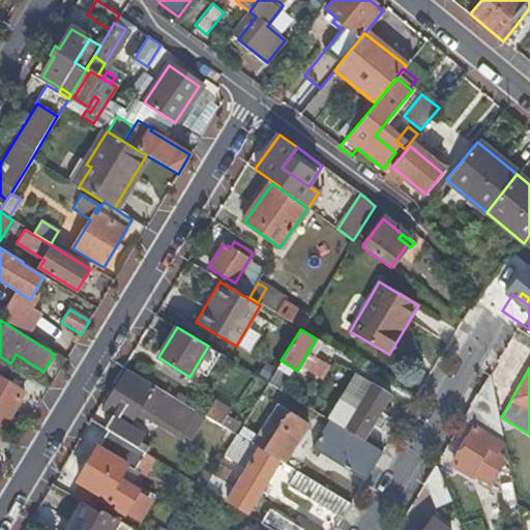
[(112,416),(105,430),(109,432),(145,453),(148,446),(139,441),(143,435),(128,425),(138,410),(177,434),(193,409),(180,402),(174,398),(127,371),(102,410),(112,416)]
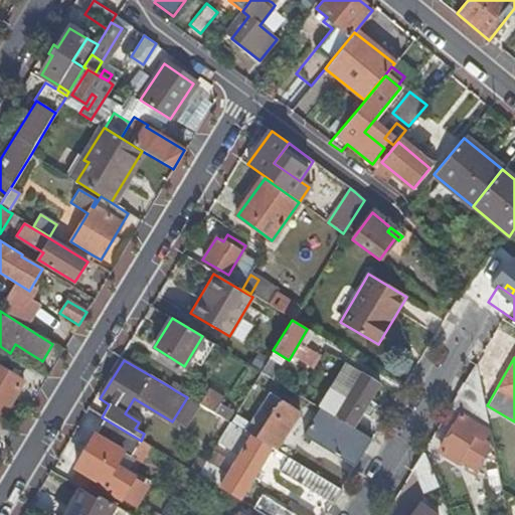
[(345,362),(330,387),(347,398),(363,373),(345,362)]
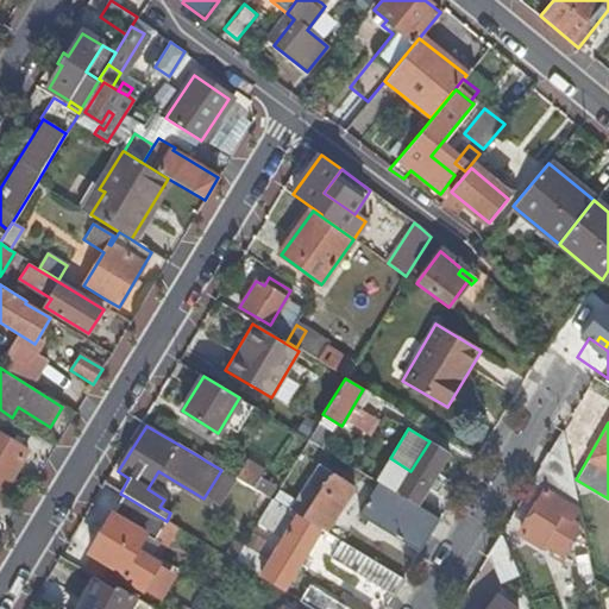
[(571,523),(579,510),(563,428),(531,483),(545,491),(531,514),(534,515),(521,537),(542,548),(548,538),(569,550),(578,534),(558,522),(562,518),(571,523)]
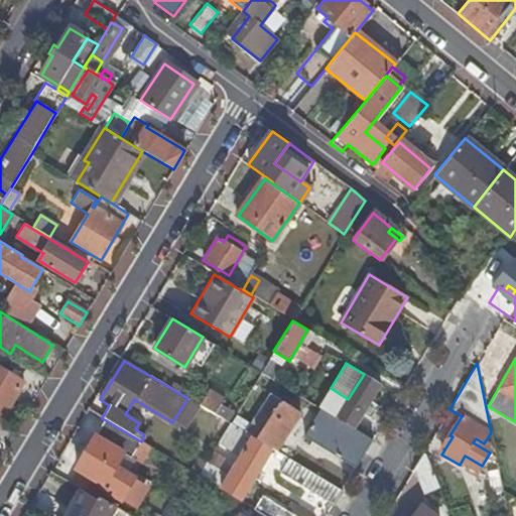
[(0,367),(0,414),(6,418),(26,384),(0,367)]
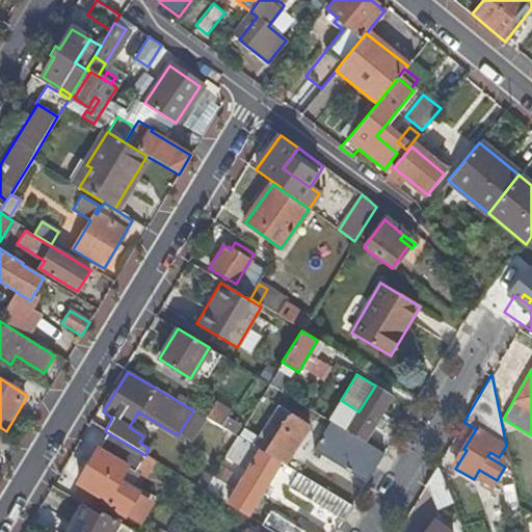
[(341,400),(328,420),(330,421),(365,442),(392,396),(375,386),(358,411),(341,400)]
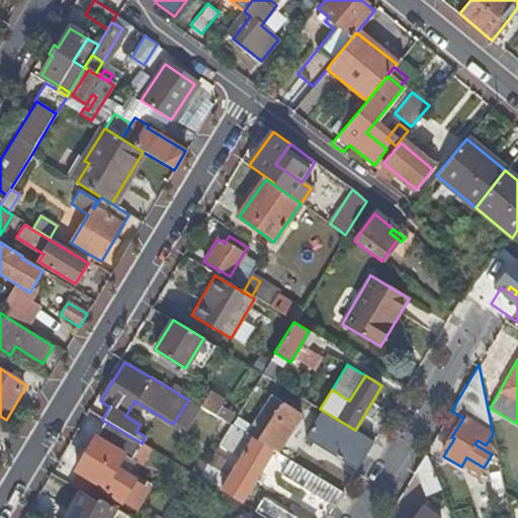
[(173,383),(170,389),(176,393),(180,387),(173,383)]
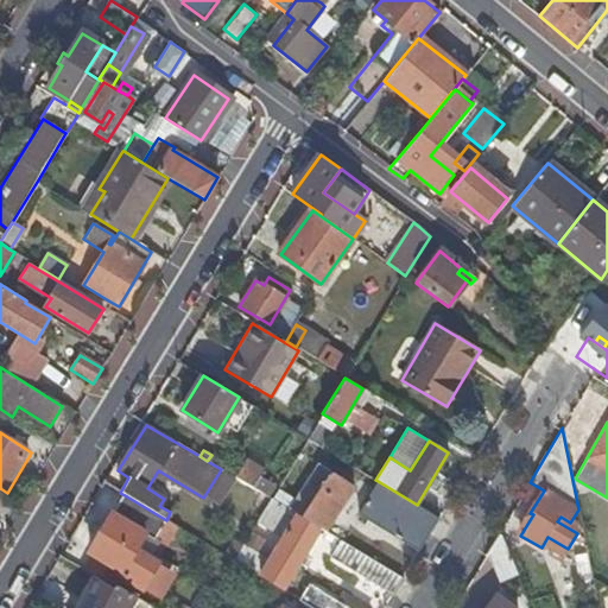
[(244,460),(240,464),(258,476),(261,470),(244,460)]
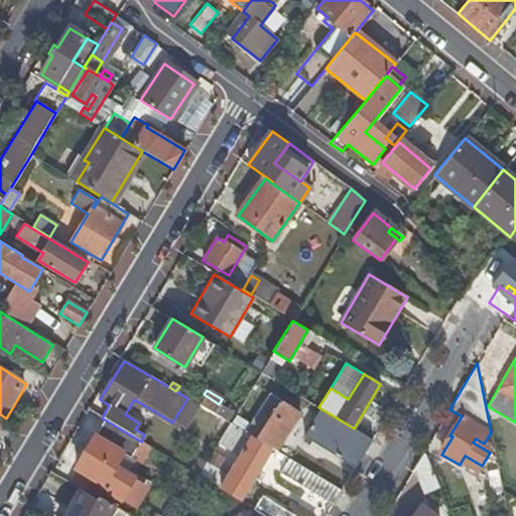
[(250,423),(245,431),(274,449),(300,411),(270,392),(250,423)]
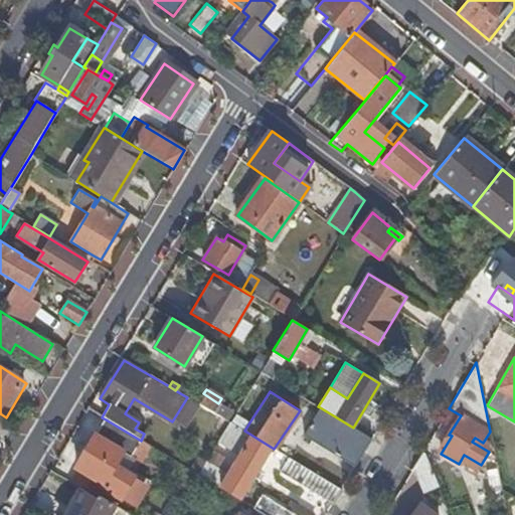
[(227,408),(218,403),(203,393),(198,403),(222,418),(227,408)]
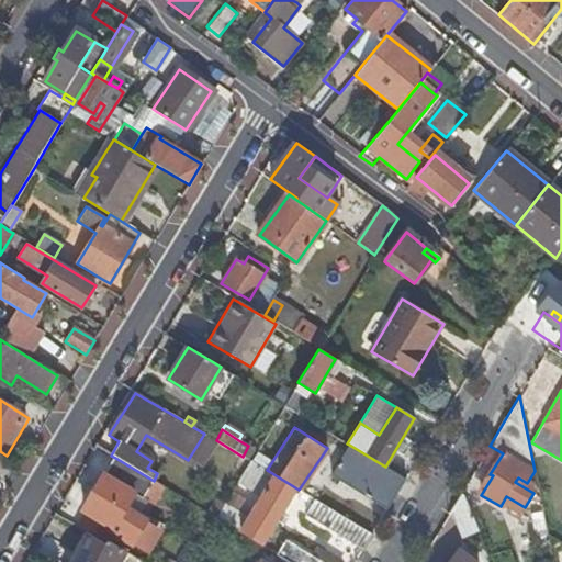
[(332,474),(386,509),(405,479),(385,467),(349,445),(332,474)]
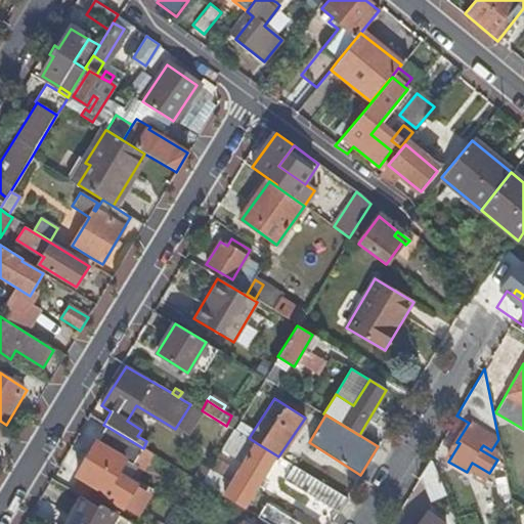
[(254,430),(238,421),(233,430),(243,435),(249,438),(254,430)]
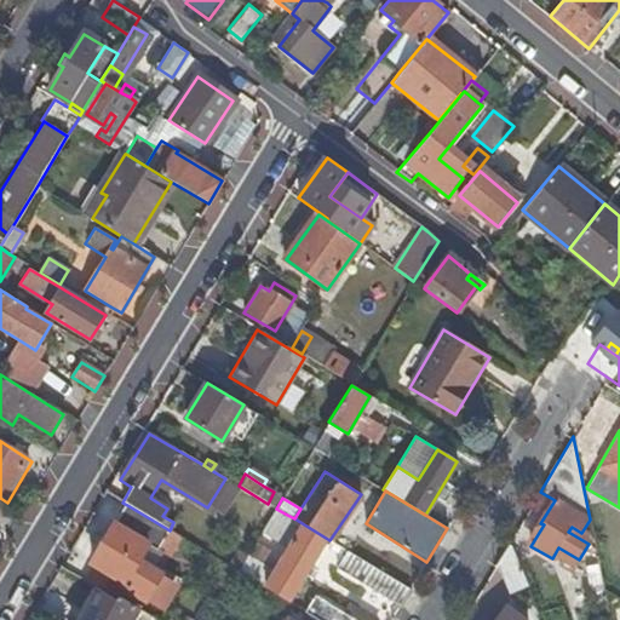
[(158,551),(170,530),(127,505),(82,579),(96,587),(115,600),(116,596),(122,587),(160,609),(176,583),(147,566),(138,561),(148,545),(156,550),(158,551)]
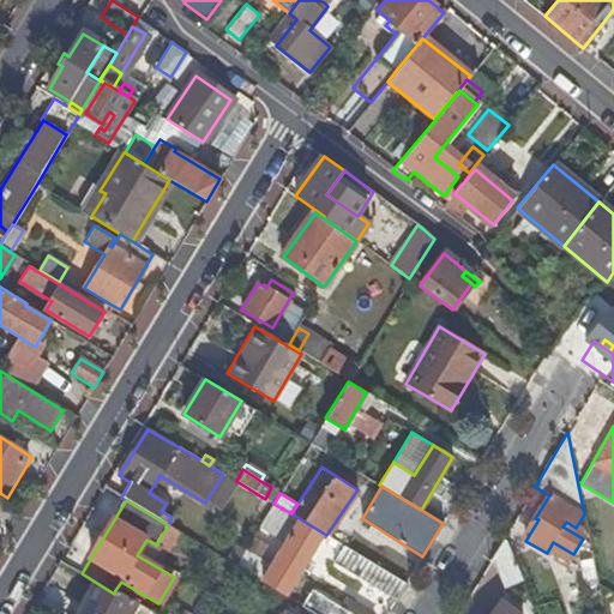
[(269,537),(284,510),(274,504),(236,566),(247,572),(265,543),(259,540),(263,534),(269,537)]
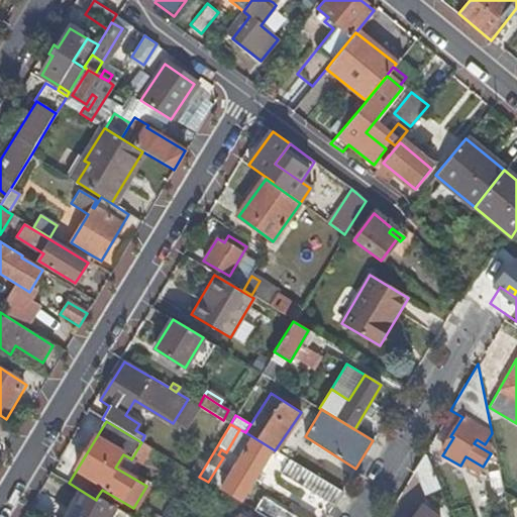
[(251,437),(220,490),(239,501),(271,449),(251,437)]
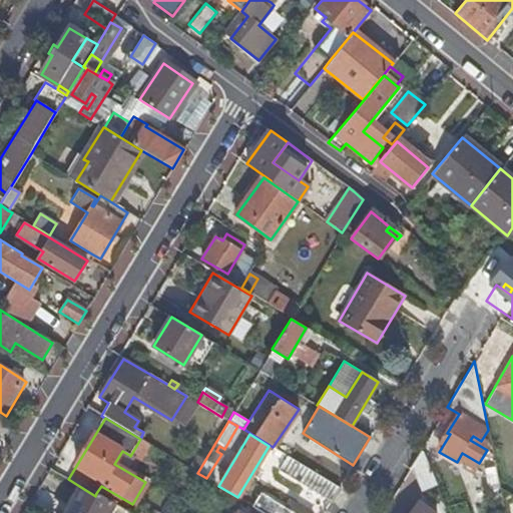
[(114,464),(121,468),(129,455),(122,451),(114,464)]
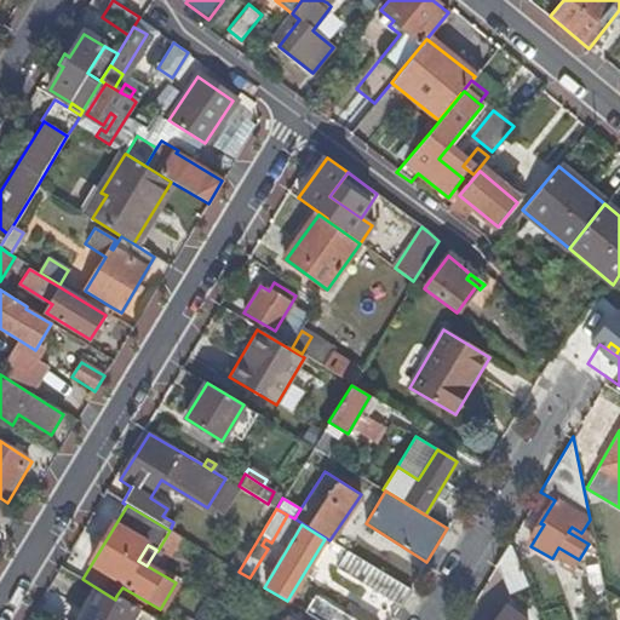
[(510,595),(528,585),(511,545),(497,569),(510,595)]
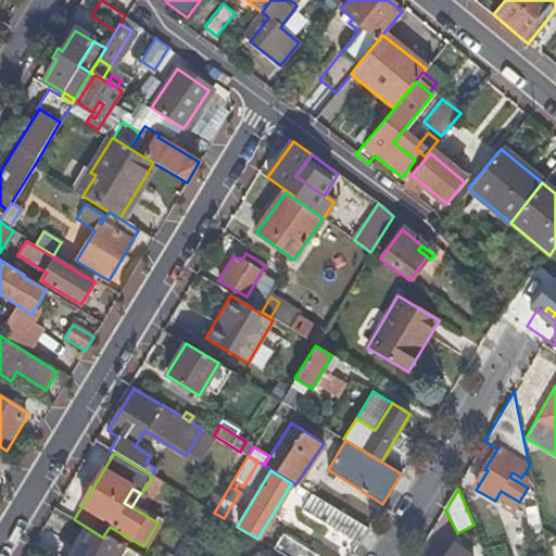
[(303,508),(359,543),(368,528),(312,494),(303,508)]
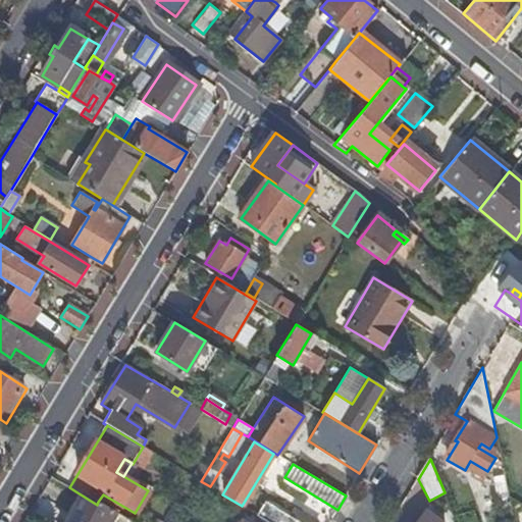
[(97,505),(81,494),(64,521),(113,521),(119,514),(98,502),(97,505)]
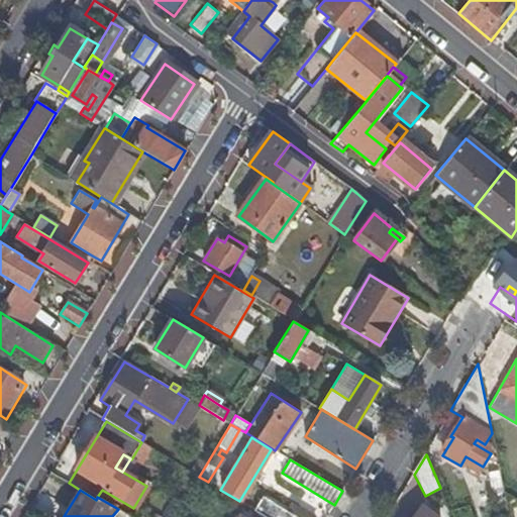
[(261,514),(266,516),(313,516),(294,505),(289,512),(269,500),(261,514)]
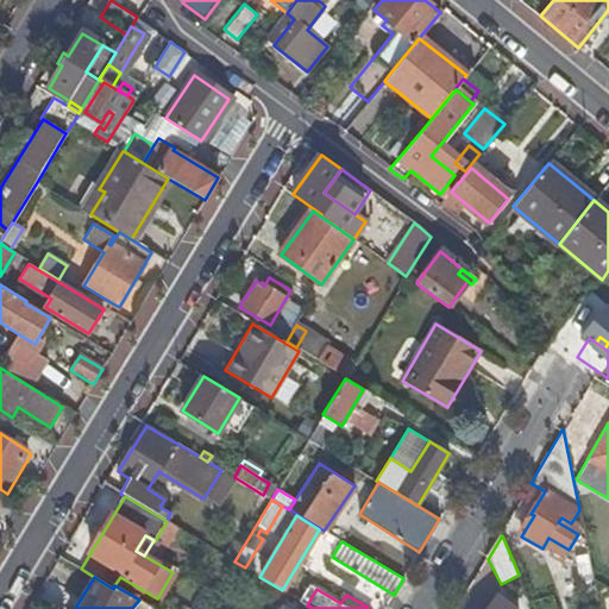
[(515,608),(498,596),(488,608),(515,608)]
